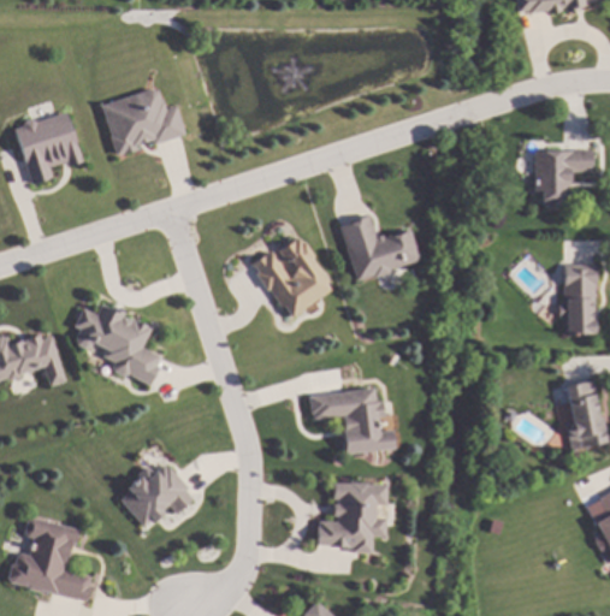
[(602,0),(603,1),(587,4),(588,7),(568,11),(568,9),(532,15),(531,10),(521,11),(519,0),(602,0)]
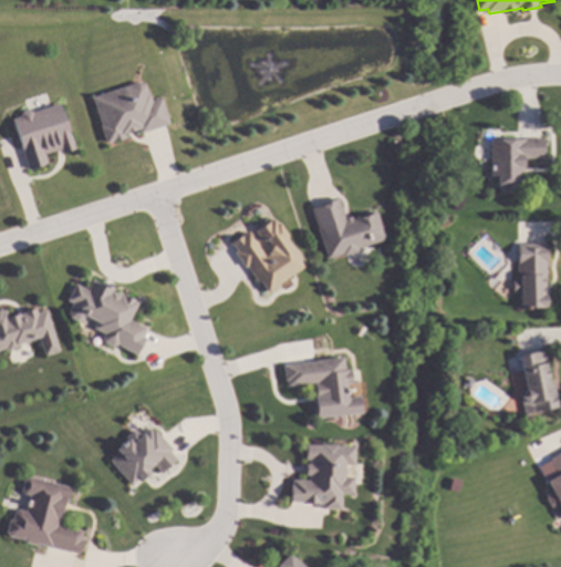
[(147,84),(149,92),(152,92),(154,101),(164,98),(172,124),(143,134),(142,129),(126,134),(127,138),(115,142),(115,141),(108,143),(94,98),(142,82),(147,84)]
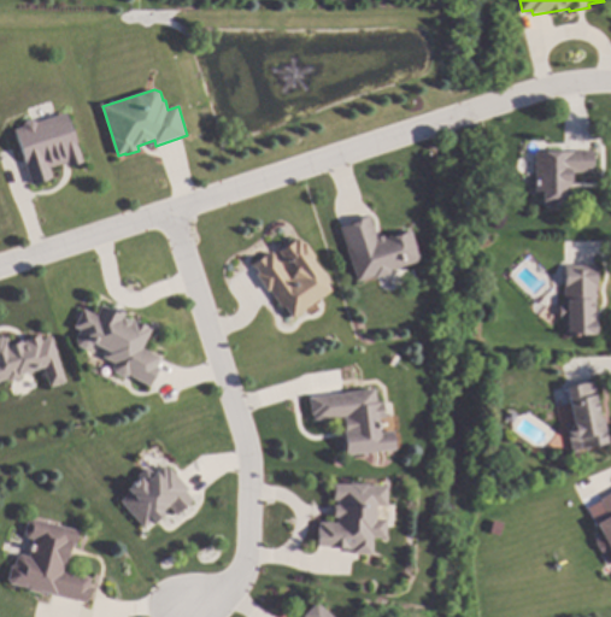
[(83,163),(71,166),(69,159),(48,166),(52,180),(34,184),(17,129),(23,127),(27,122),(34,119),(37,122),(68,112),(83,163)]
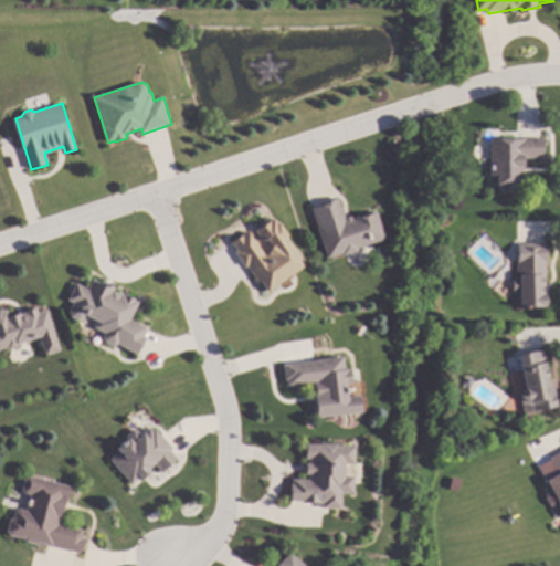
[(547,157),(525,157),(525,188),(500,188),(500,175),(493,175),(493,138),(547,137),(547,157)]
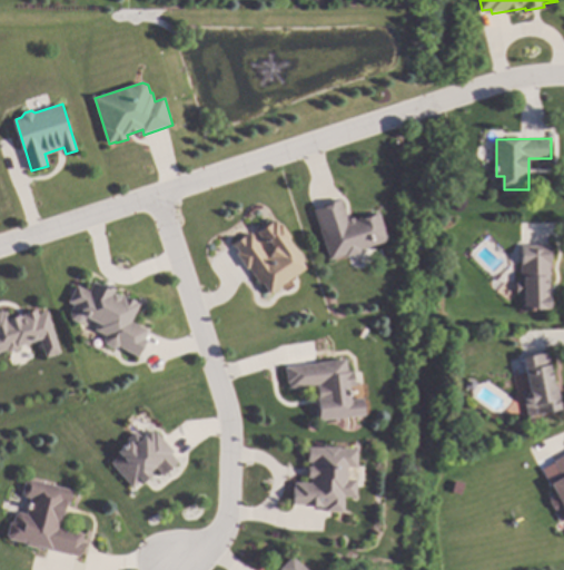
[(348,219),(379,209),(389,241),(332,259),(315,207),(342,198),(348,219)]
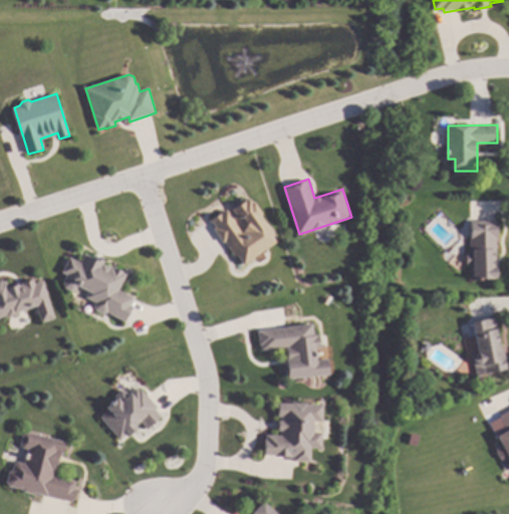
[(254,203),(255,202),(264,215),(262,216),(276,235),(273,237),(278,243),(246,266),(238,255),(237,256),(226,242),(224,243),(216,230),(216,227),(211,220),(228,210),(240,228),(245,230),(249,223),(244,216),(241,218),(237,213),(236,213),(234,210),(250,198),(254,203)]
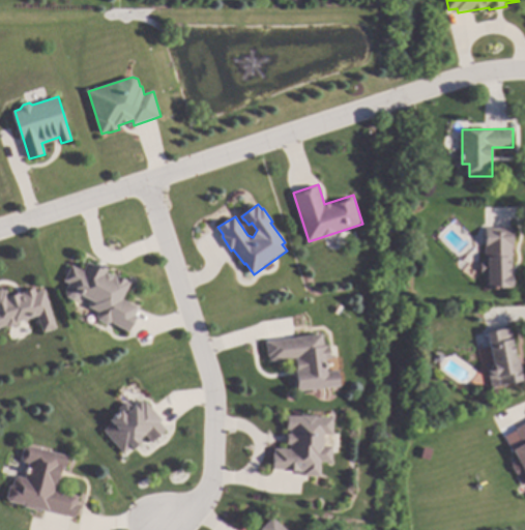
[(515,245),(512,245),(514,288),(489,289),(488,272),(484,272),(484,262),(490,261),(488,229),(514,227),(515,245)]
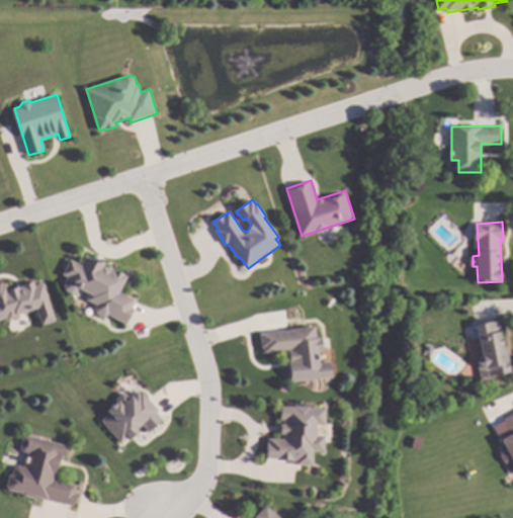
[(96,260),(97,258),(107,263),(105,266),(112,270),(113,269),(115,270),(116,269),(126,274),(125,275),(130,277),(121,292),(138,300),(134,308),(137,310),(127,325),(109,315),(106,317),(98,314),(97,310),(97,306),(88,300),(92,294),(80,288),(79,291),(73,292),(67,289),(66,284),(69,277),(64,274),(72,259),(83,264),(88,256),(96,260)]
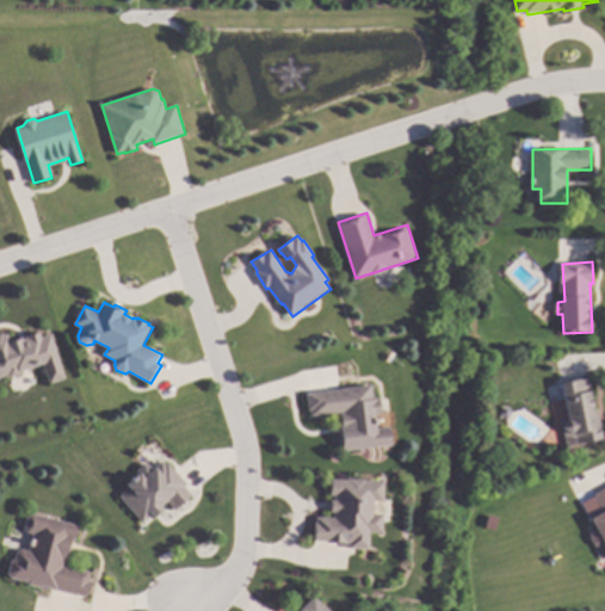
[(42,338),(51,334),(65,377),(49,382),(43,363),(0,376),(0,333),(7,332),(10,339),(39,331),(42,338)]
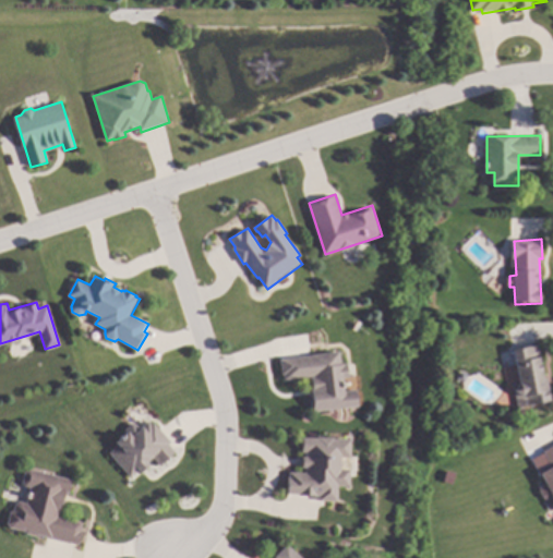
[(552,400),(519,408),(514,384),(520,383),(514,350),(540,344),(552,400)]
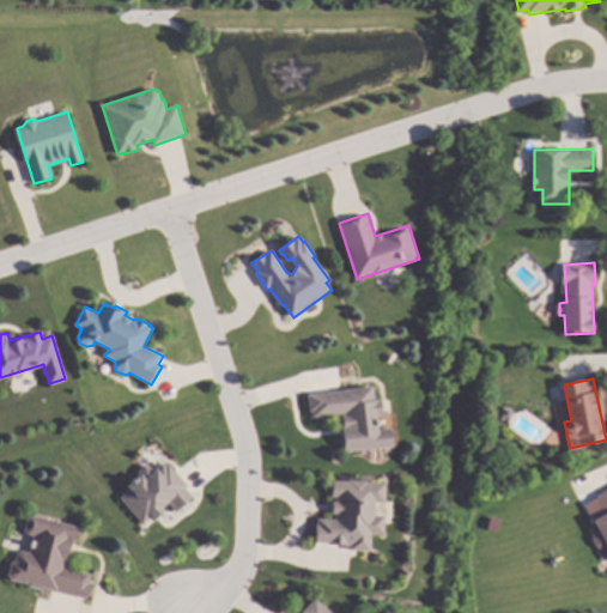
[(374,399),(381,399),(383,414),(376,414),(377,431),(392,429),(394,447),(345,453),(340,413),(310,417),(308,394),(372,387),(374,399)]
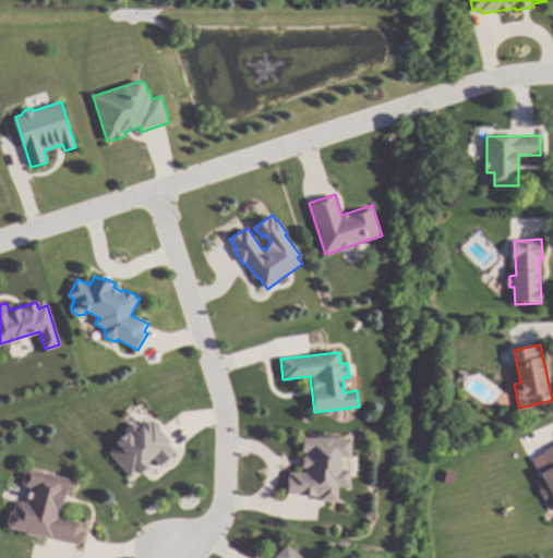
[(470,375),(466,381),(459,377),(464,371),(470,375)]
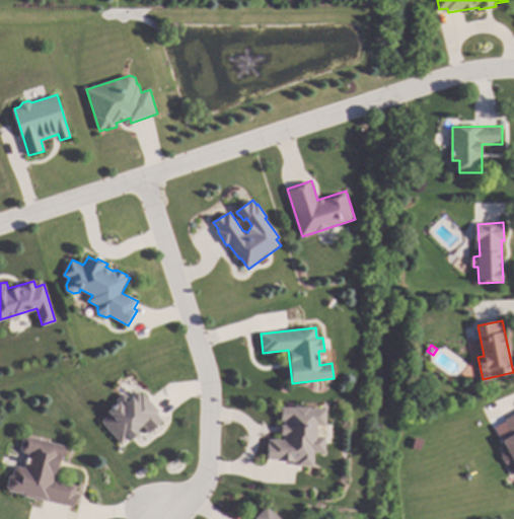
[(141,395),(143,393),(159,411),(157,413),(164,420),(150,434),(143,426),(123,443),(102,421),(111,414),(112,403),(122,393),(127,394),(131,398),(138,392),(141,395)]
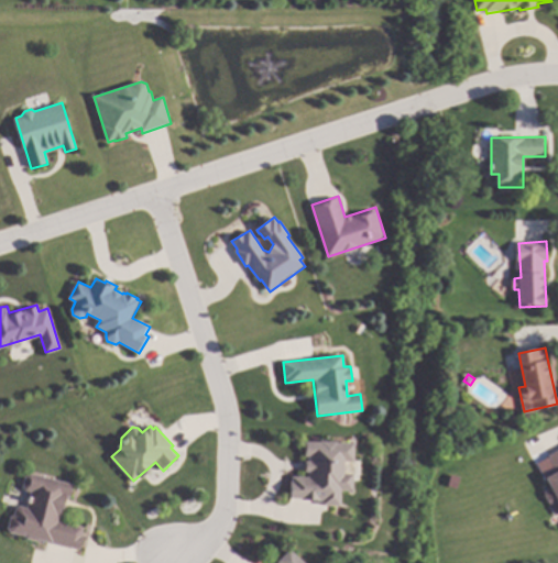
[(337,443),(356,444),(356,463),(346,463),(345,475),(354,475),(353,493),(342,493),(341,507),(323,507),(323,501),(303,500),(303,499),(291,499),(291,483),(293,483),(293,477),(309,477),(309,473),(305,473),(306,462),(309,462),(309,456),(306,456),(306,442),(337,442),(337,443)]
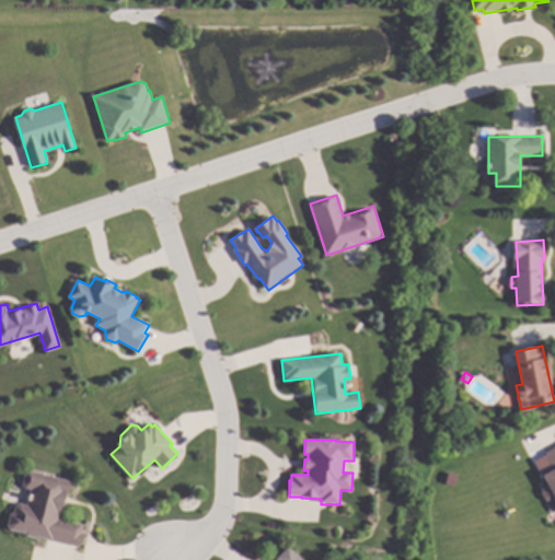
[(554,500),(550,501),(545,499),(542,492),(543,487),(548,485),(543,475),(554,468),(546,454),(554,448),(554,500)]
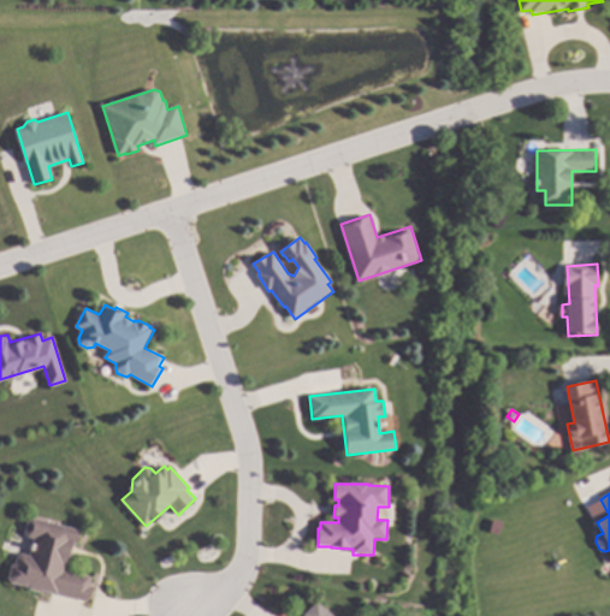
[(80,529),(76,545),(71,544),(65,572),(93,578),(88,602),(11,582),(10,576),(11,564),(16,562),(17,555),(22,552),(30,555),(34,537),(29,535),(25,531),(28,521),(34,517),(80,529)]
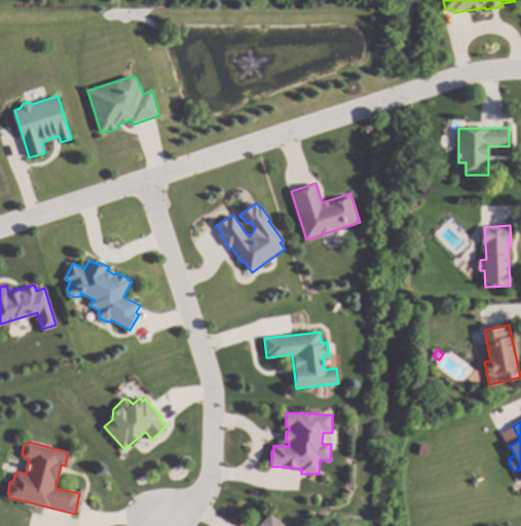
[(431,446),(428,456),(419,454),(422,444),(431,446)]
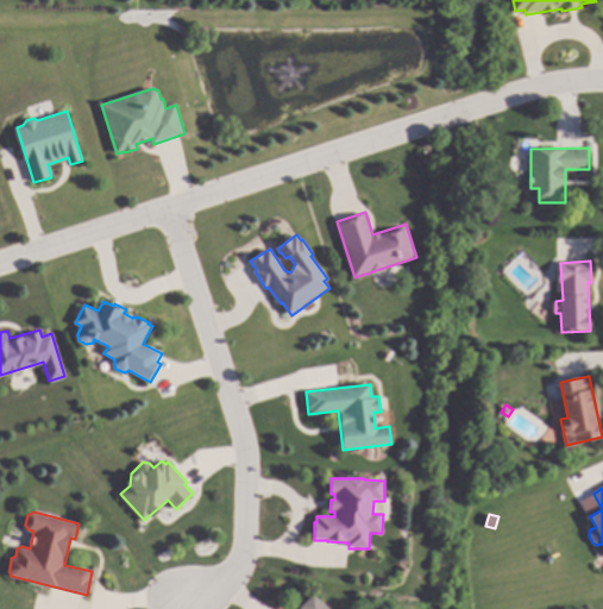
[(328,608),(300,608),(314,595),(328,608)]
